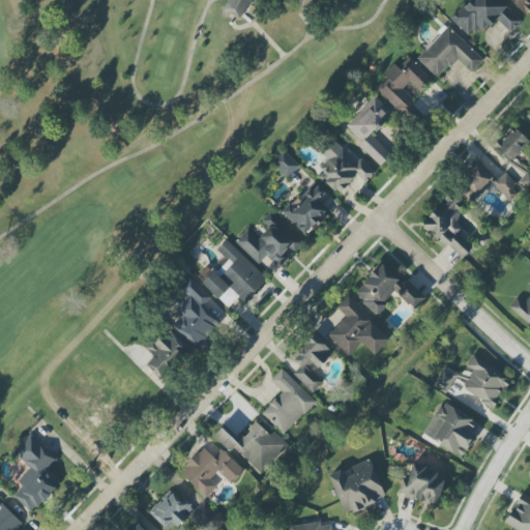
[(229,0),(224,9),(241,20),(252,0),(229,0)]
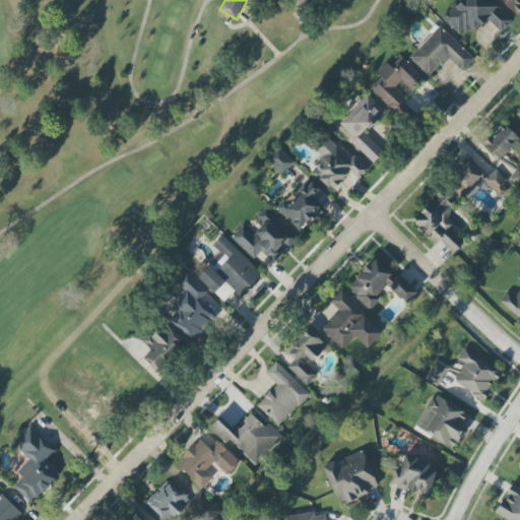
[(511,20),(489,0),(461,0),(443,19),(463,39),(484,16),(501,31),(511,20)]
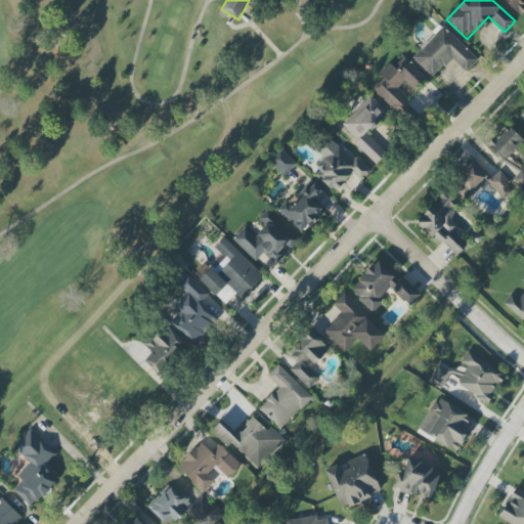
[(523,10),(523,0),(503,0),(520,15),(523,10)]
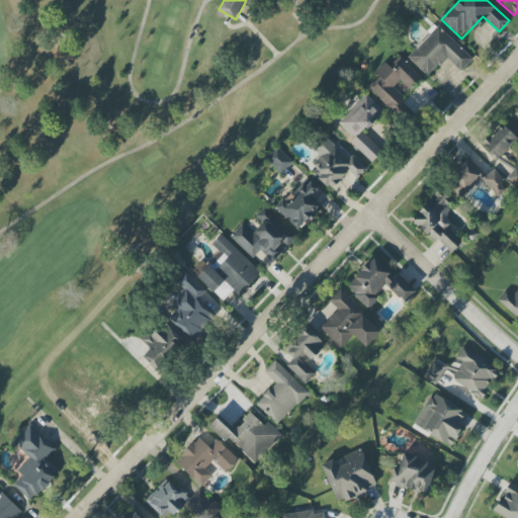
[(437,25),(408,57),(428,77),(446,58),(460,72),(472,59),(437,25)]
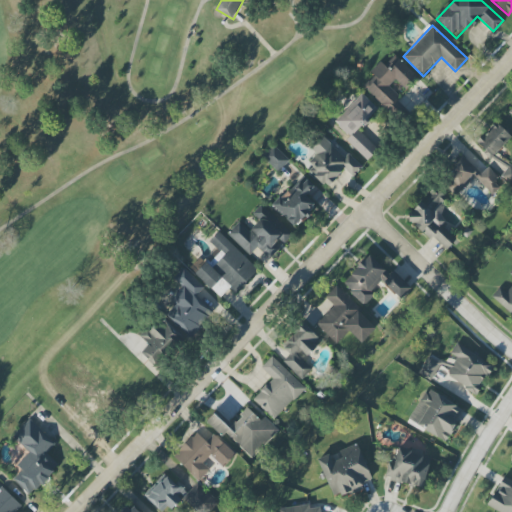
[(363,87),(390,113),(403,100),(389,86),(395,80),(406,90),(418,78),(395,55),(385,66),(380,61),(370,72),(374,76),(363,87)]
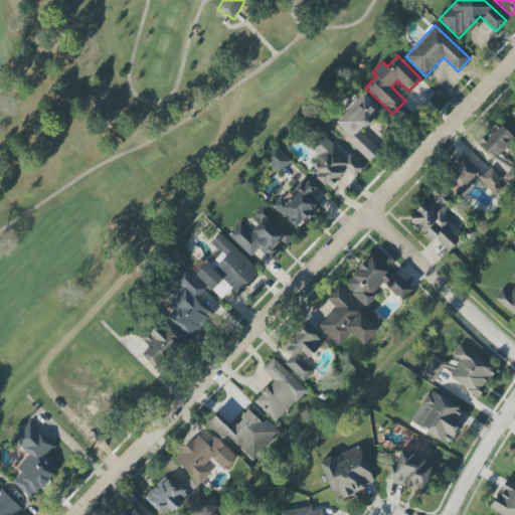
[(380,110),(363,94),(336,123),(351,138),(348,141),(369,161),(380,150),(360,131),(380,110)]
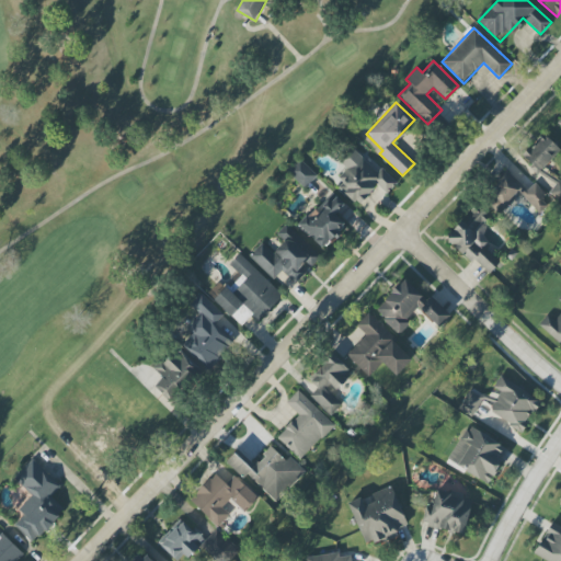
[(560,150),(546,136),(523,159),(538,173),(560,150)]
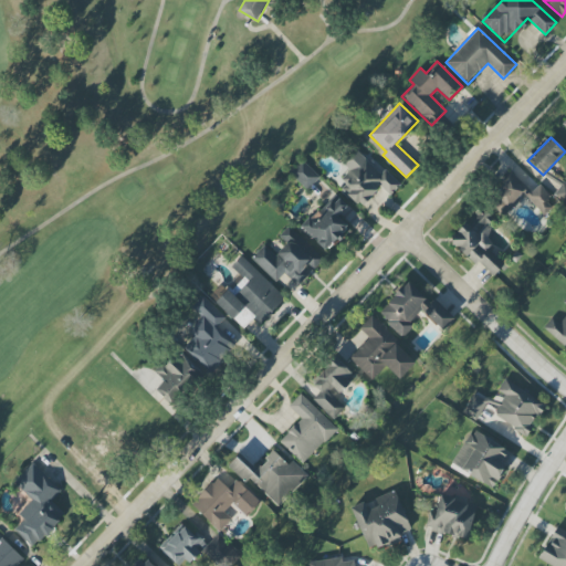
[(401,185),(385,169),(380,174),(356,149),(343,163),(350,169),(337,182),(363,207),(380,187),(390,196),(401,185)]
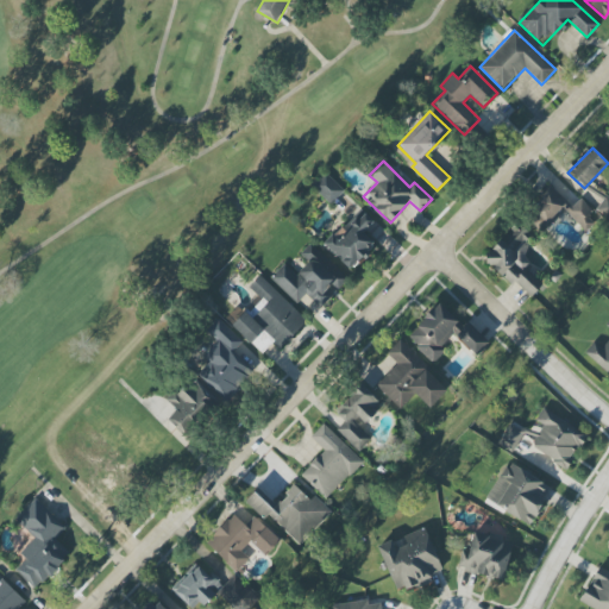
[(344,190),(325,173),(312,187),(331,205),(344,190)]
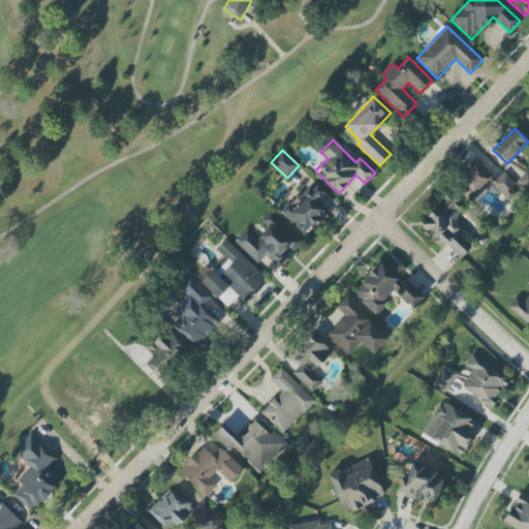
[(528,172),(509,160),(503,170),(528,186),(528,172)]
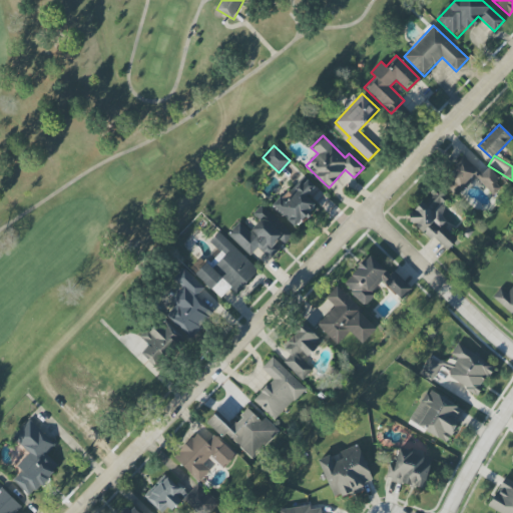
[(483,174),(465,157),(443,181),(458,194),(474,176),(494,194),(504,183),(488,168),(483,174)]
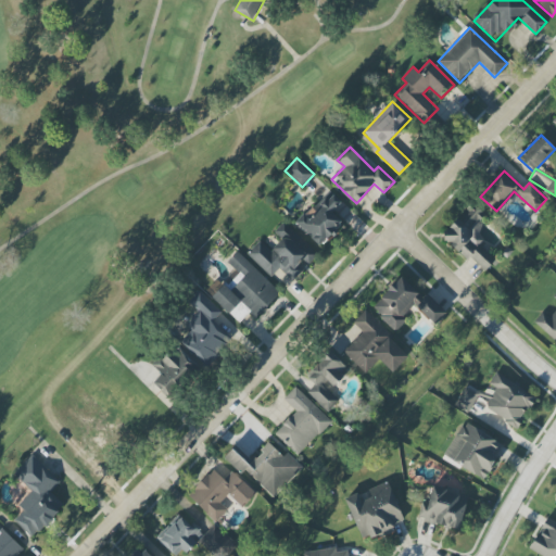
[(331,214),(341,203),(328,191),(297,225),(320,247),(342,223),(331,214)]
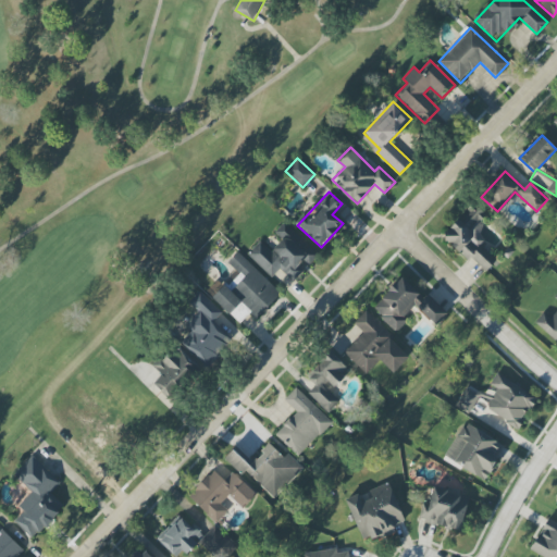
[(465,226),(458,220),(443,236),(484,274),(497,260),(481,245),(485,240),(478,233),(487,222),(477,213),(465,226)]
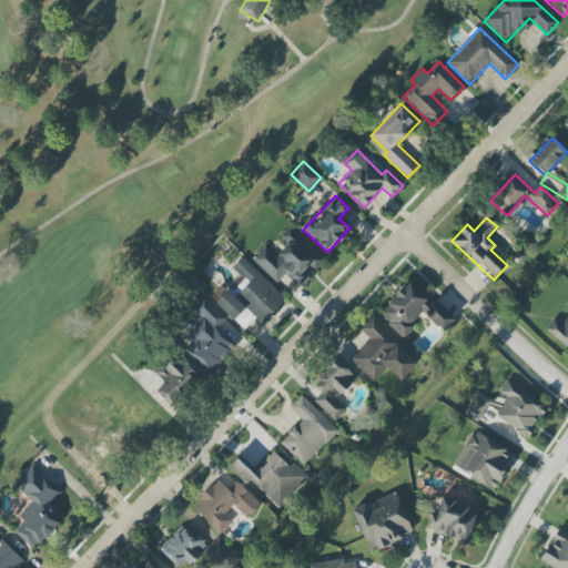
[(253,260),(277,284),(285,275),(298,288),(313,274),(313,273),(325,261),(290,226),(280,237),(287,244),(276,257),(265,246),(253,260)]
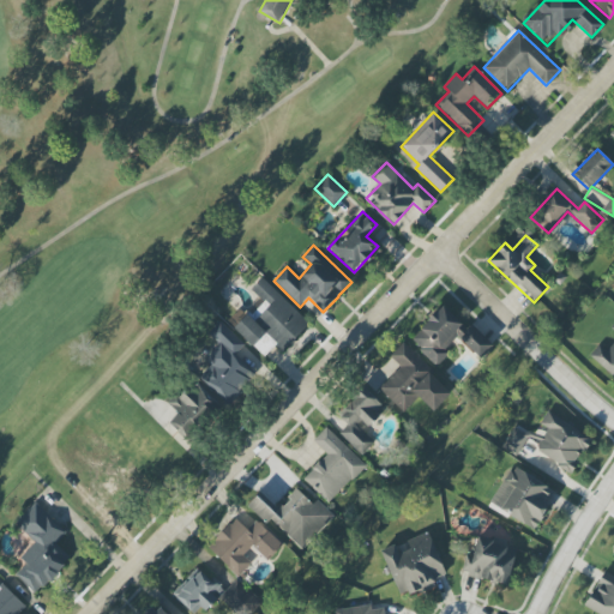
[(260,350),(269,341),(272,344),(272,345),(281,354),(309,323),(262,278),(251,290),(260,300),(235,327),(260,350)]
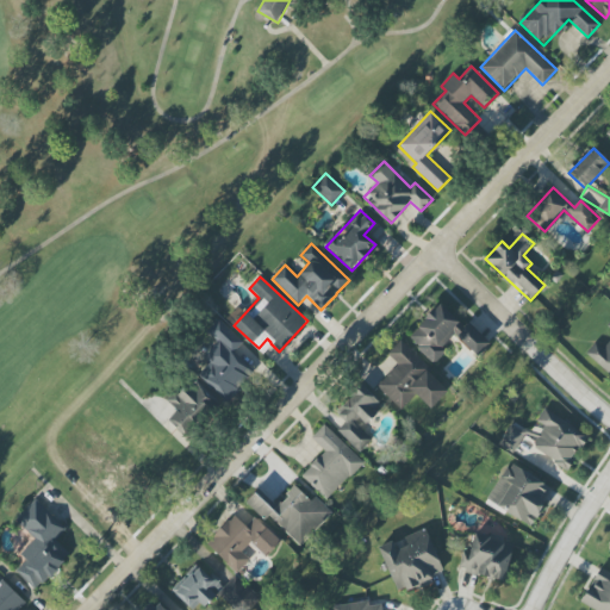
[(408,338),(431,361),(464,327),(440,304),(408,338)]
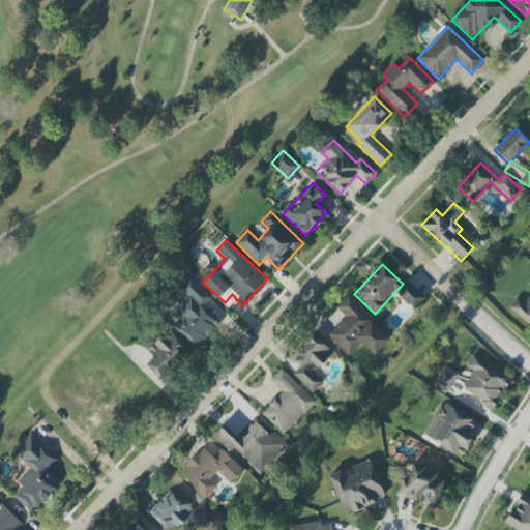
[(211,298),(190,277),(180,288),(198,305),(175,327),(194,347),(217,323),(202,307),(211,298)]
